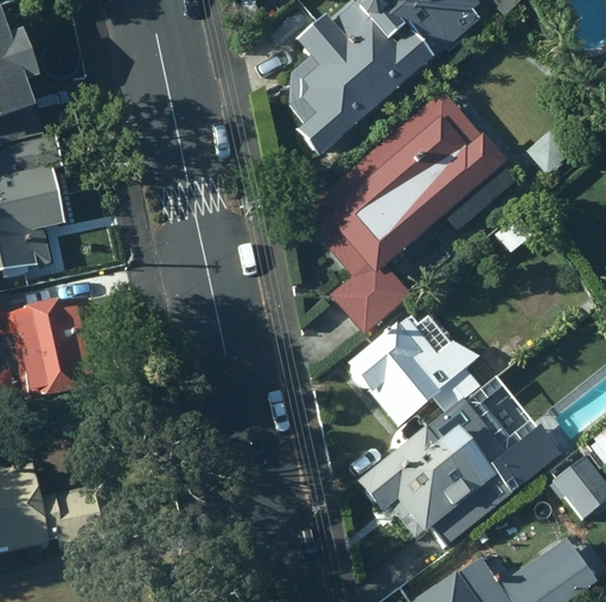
[(317,154),(478,15),(473,7),(478,1),(477,0),(326,0),(316,10),(321,15),(294,39),(307,55),(288,71),(285,101),(303,122),(295,128),(317,154)]
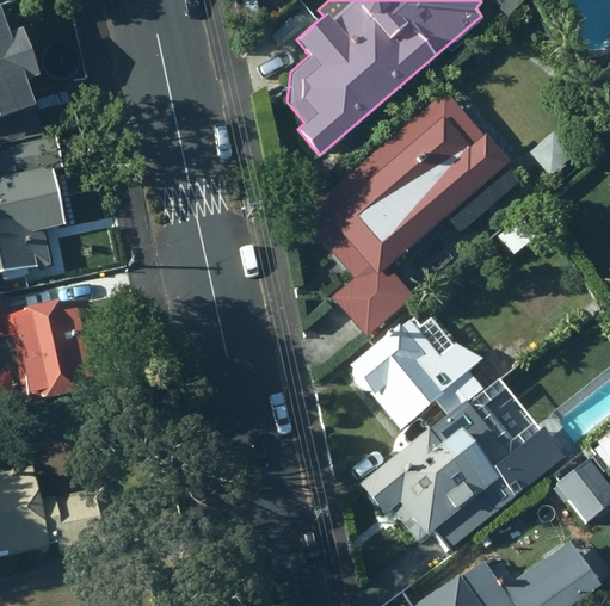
[(0,118),(32,106),(23,79),(36,75),(20,28),(6,31),(0,12),(0,118)]
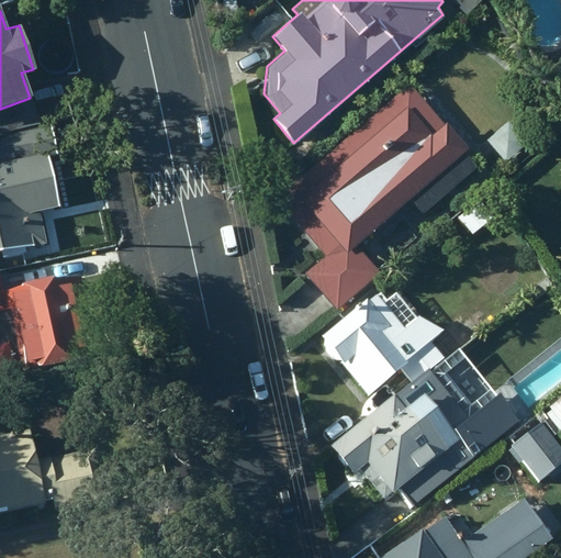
[(468,149),(408,82),(276,197),(325,255),(306,271),(337,309),(381,271),(358,244),(422,190),(434,204),(478,166),(466,152),(468,149)]
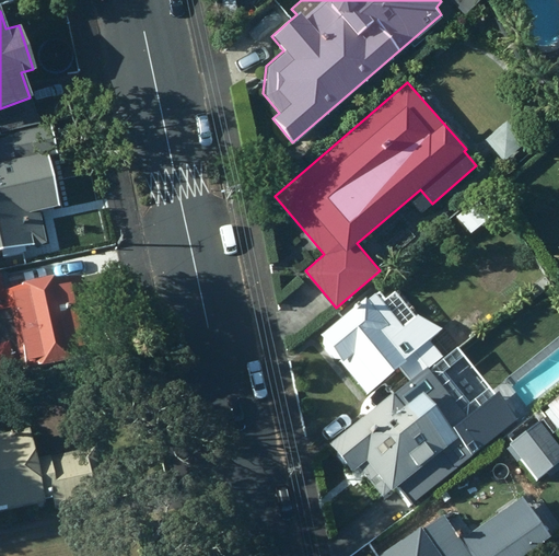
[(39,209),(58,206),(42,124),(6,130),(11,159),(0,160),(0,251),(45,242),(39,209)]
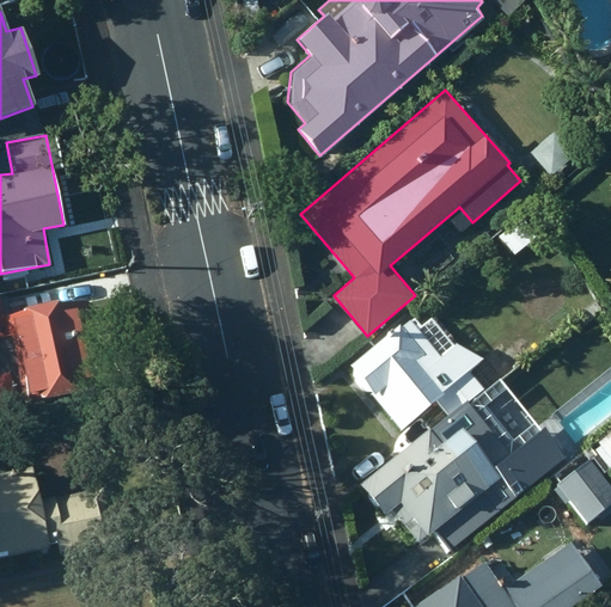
[(0,412),(108,393),(90,300),(10,314),(19,363),(0,366),(0,412)]
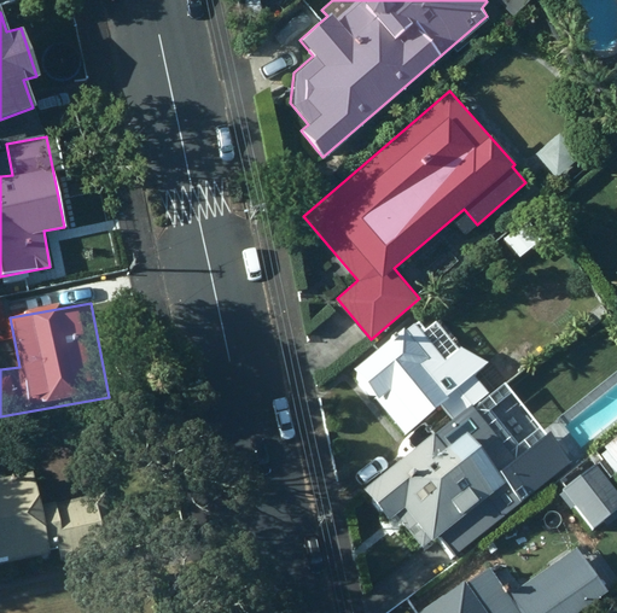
[(438,344),(415,317),(351,371),(403,432),(441,402),(455,418),(525,360),(513,345),(475,378),(471,373),(487,360),(459,345),(458,350),(447,338),(438,344)]
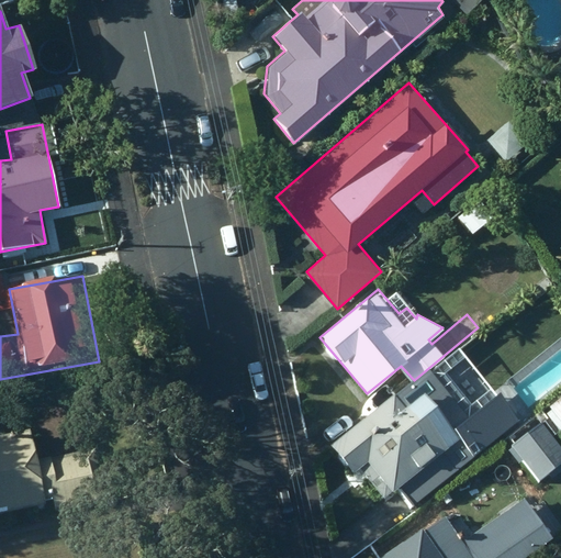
[(462,409),(429,371),(396,397),(394,392),(331,446),(354,472),(359,468),(383,498),(397,486),(414,508),(515,427),(501,410),(489,420),(483,414),(486,412),(484,401),(462,409)]
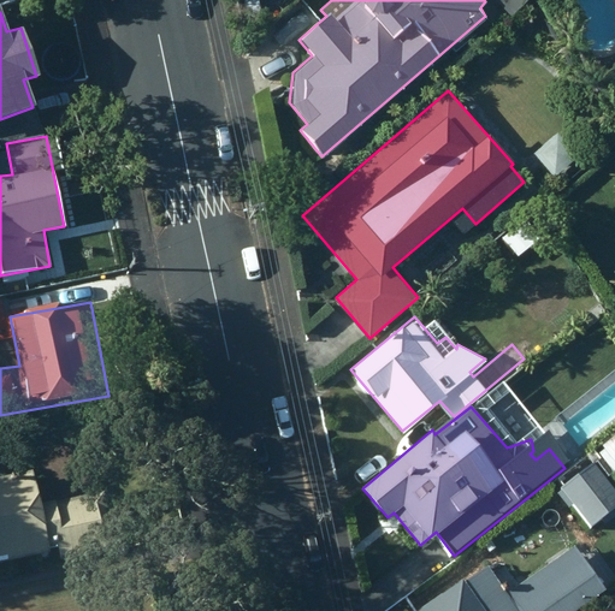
[(607,450),(560,485),(591,526),(614,506),(614,488),(605,476),(614,469),(614,427),(599,440),(607,450)]
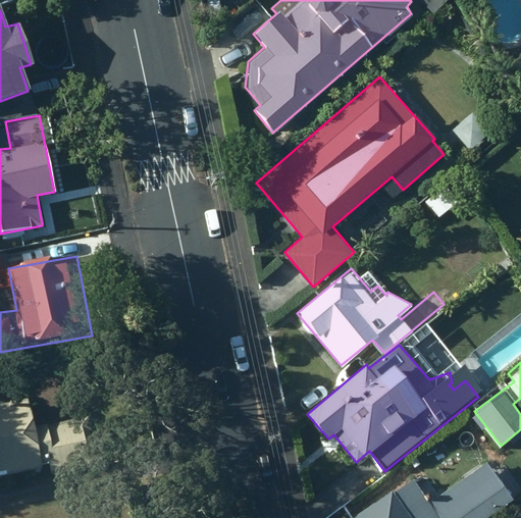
[(0,482),(110,461),(99,413),(36,425),(30,399),(0,406),(0,482)]
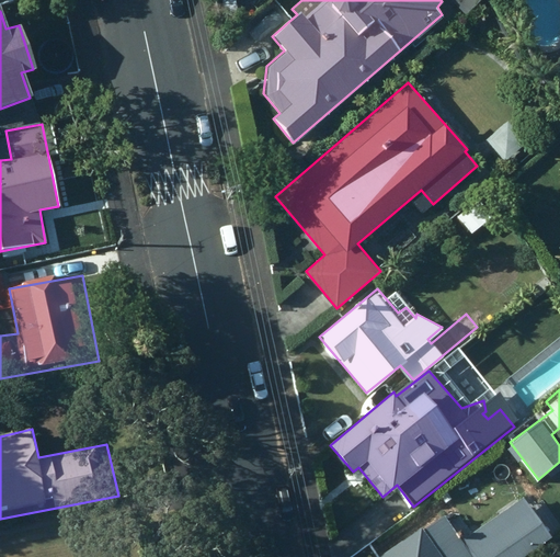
[(521,556),(550,536),(521,496),(471,533),(460,516),(443,515),(423,530),(421,526),(379,556),(521,556)]
